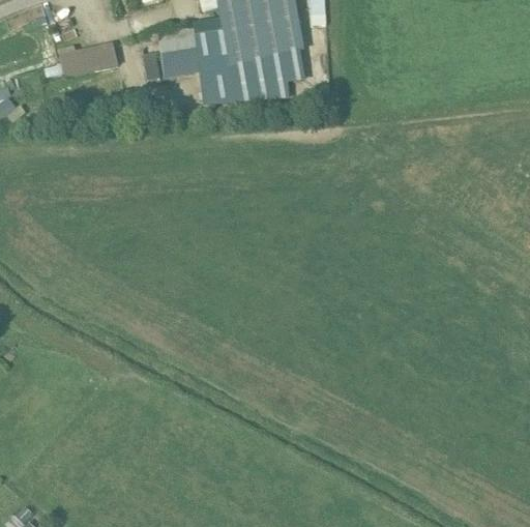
[(215,0),(218,9),(234,5),(254,0),(215,0)]
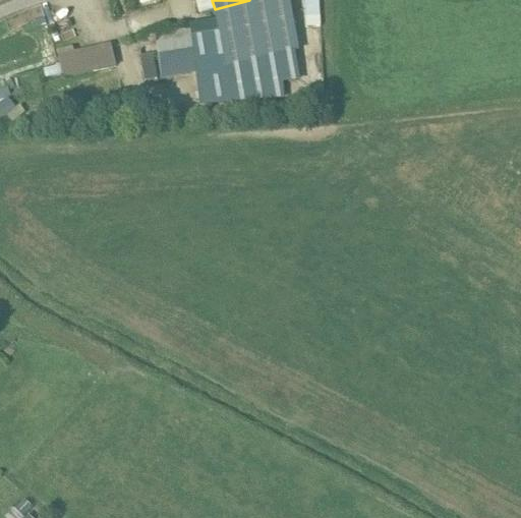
[(249,0),(253,17),(254,19),(290,10),(287,0),(249,0)]
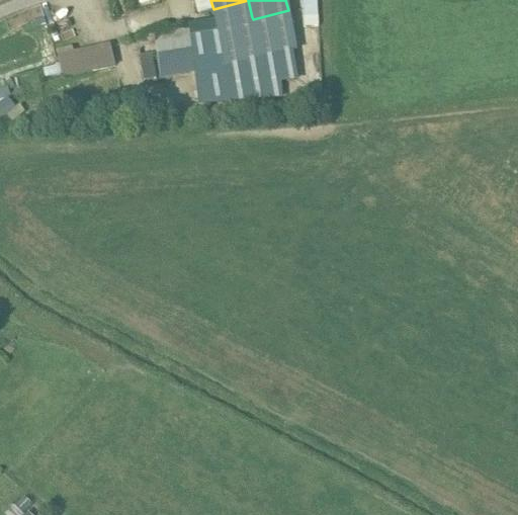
[(316,3),(301,4),(304,25),(318,24),(316,3)]
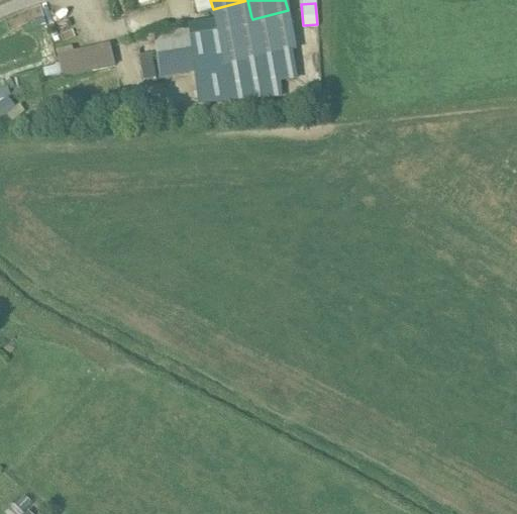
[(228,5),(213,9),(216,19),(215,19),(215,20),(231,16),(228,5)]
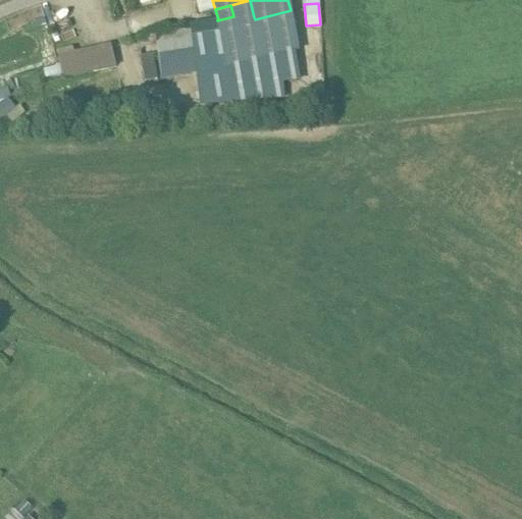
[(291,10),(255,19),(254,17),(218,26),(220,32),(193,36),(194,43),(197,71),(200,103),(283,96),(281,81),(297,80),(291,31),(295,30),(291,10)]
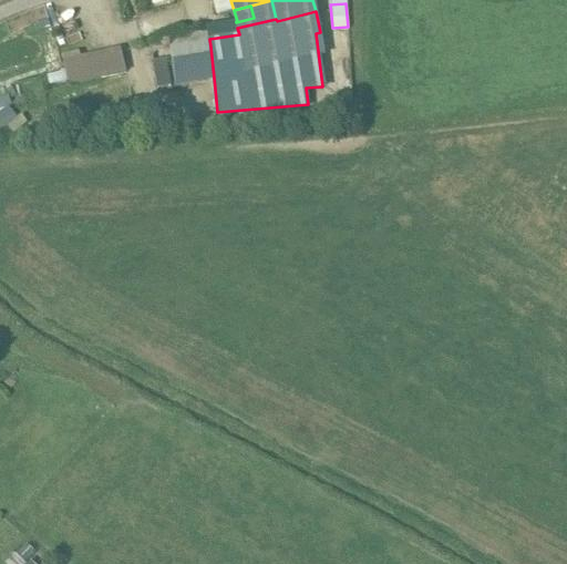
[(210,47),(172,53),(175,83),(214,78),(210,47)]
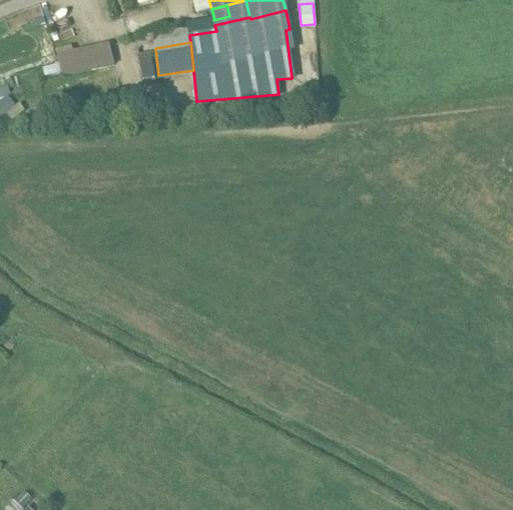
[(109,46),(57,57),(61,75),(113,63),(109,46)]
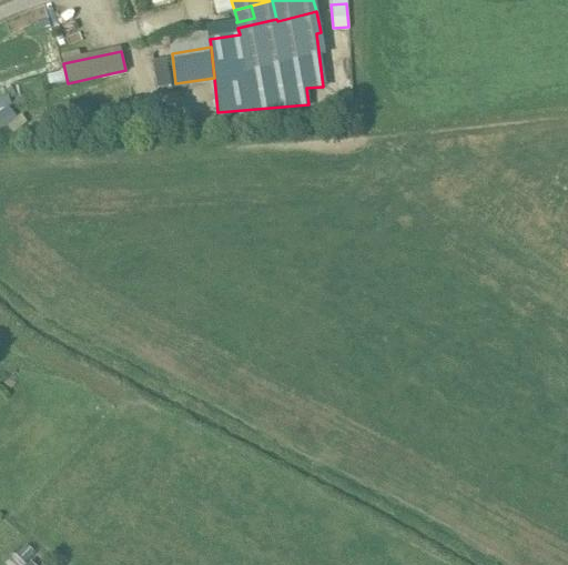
[(165,58),(152,60),(158,87),(171,83),(165,58)]
